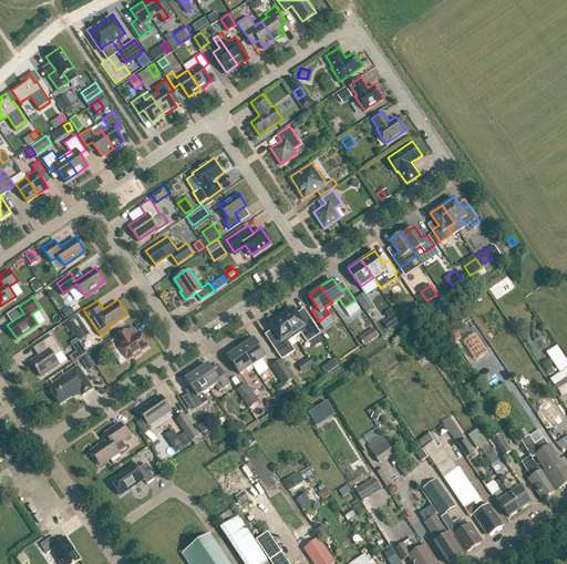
[(366,310),(373,305),(369,300),(362,305),(366,310)]
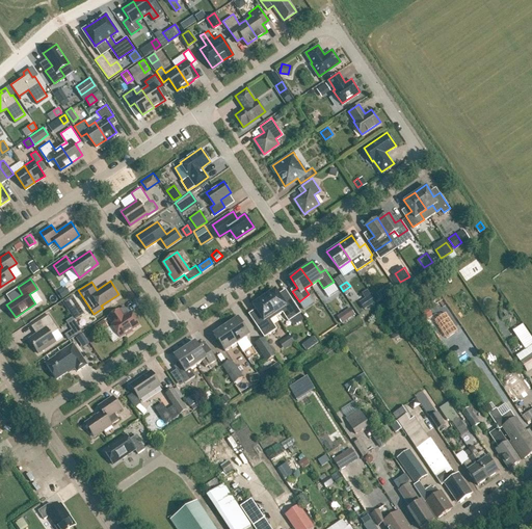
[(63,285),(57,289),(61,296),(68,292),(63,285)]
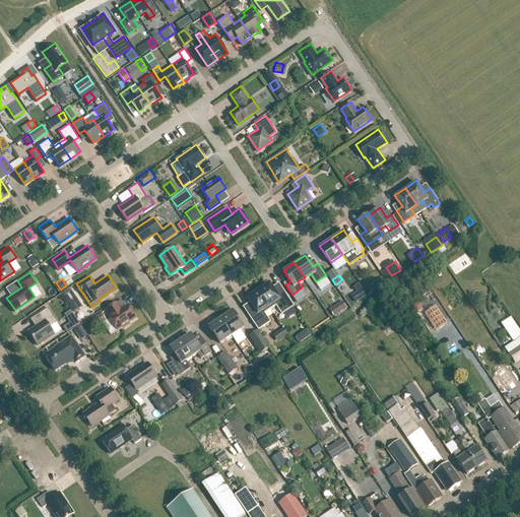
[(322,289),(333,283),(331,280),(320,286),(322,289)]
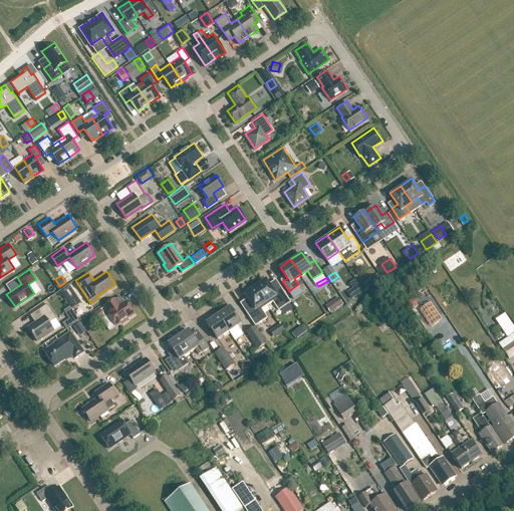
[(255,285),(267,303),(272,300),(278,308),(290,300),(282,288),(275,292),(266,278),(265,279),(263,278),(262,279),(260,280),(259,281),(259,282),(255,285)]
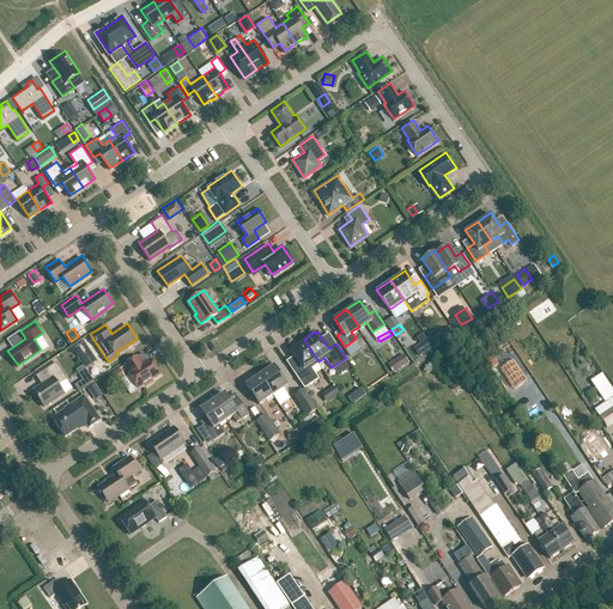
[(426,338),(413,346),(419,354),(432,346),(426,338)]
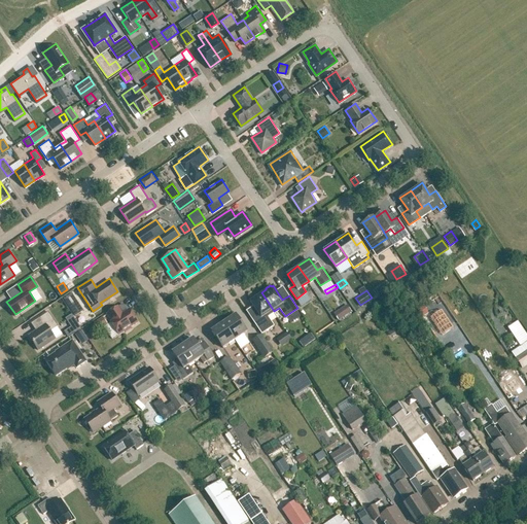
[(65,292),(62,300),(72,304),(74,297),(65,292)]
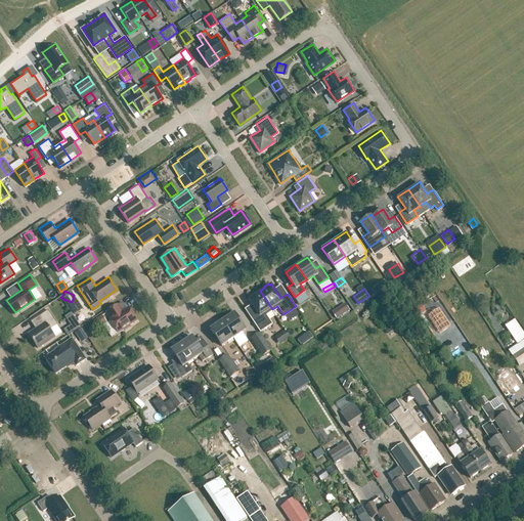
[(266,313),(272,309),(260,291),(255,294),(254,294),(253,294),(251,295),(250,297),(250,298),(249,299),(259,312),(252,317),(260,331),(272,322),(266,313)]
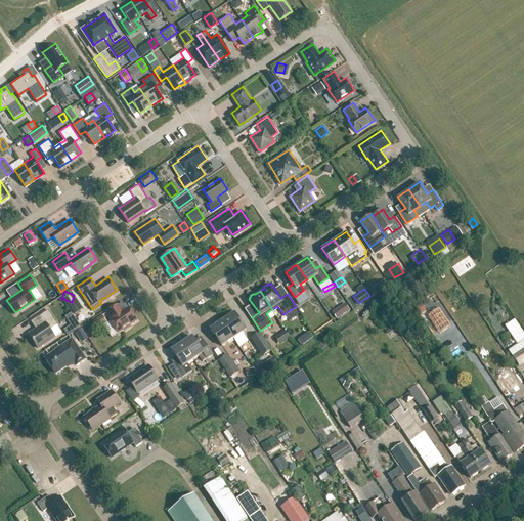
[(337,317),(350,308),(345,301),(332,310),(337,317)]
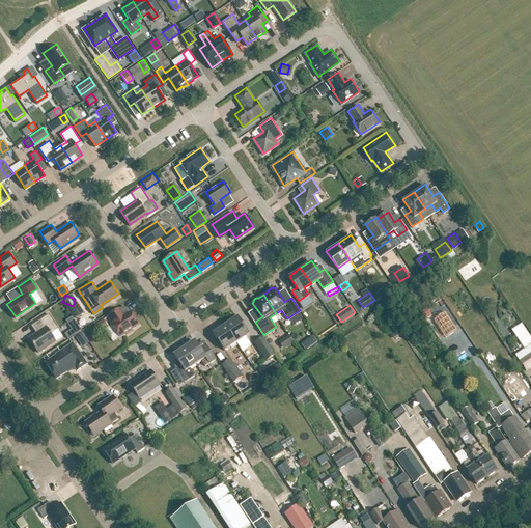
[(123,314),(118,307),(108,314),(112,322),(111,323),(120,335),(126,332),(127,332),(132,329),(131,328),(138,323),(130,310),(123,314)]
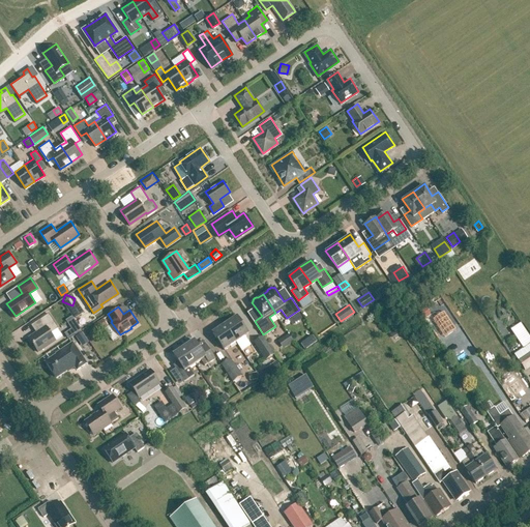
[(38,350),(55,339),(51,331),(58,326),(49,312),(34,321),(39,328),(29,337),(38,350)]
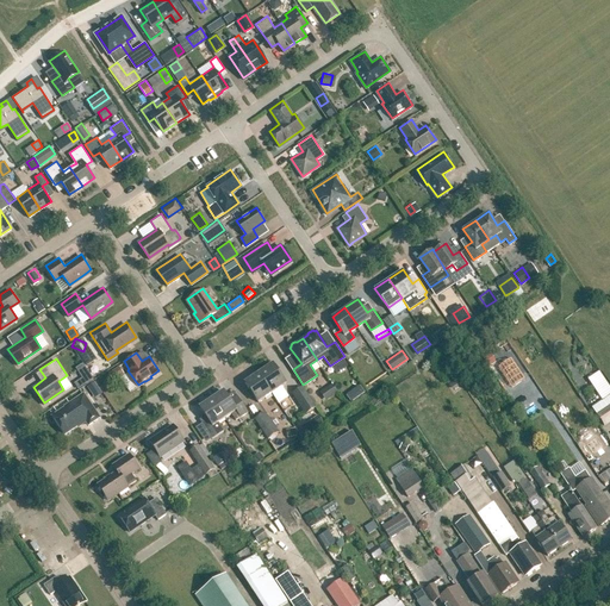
[(81,374),(87,369),(82,362),(75,366),(81,374)]
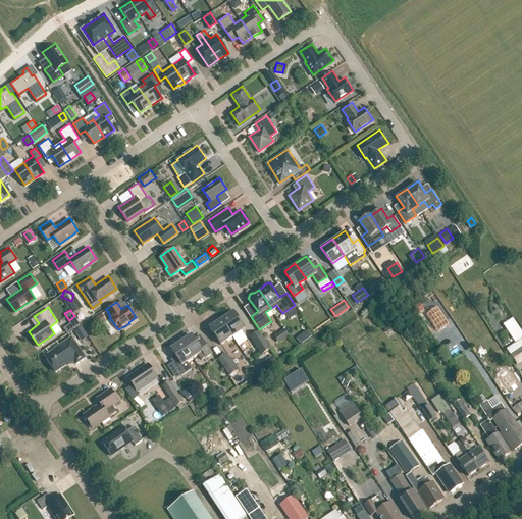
[(221,318),(232,334),(238,343),(246,336),(241,329),(245,326),(232,310),(221,318)]
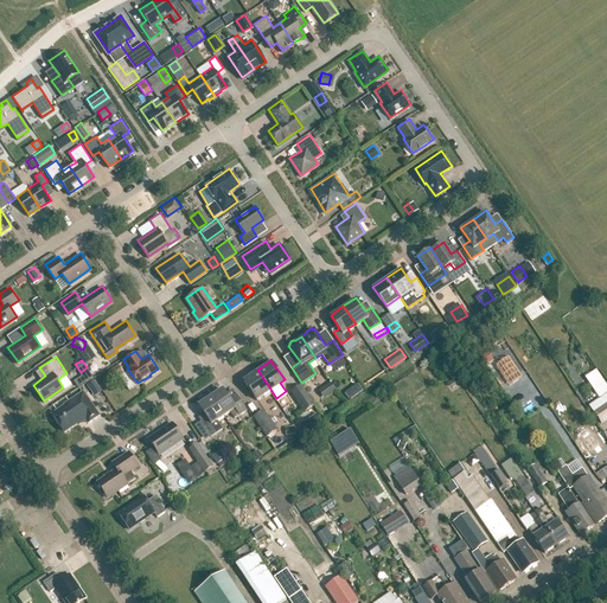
[(114,376),(125,370),(119,361),(109,369),(114,376)]
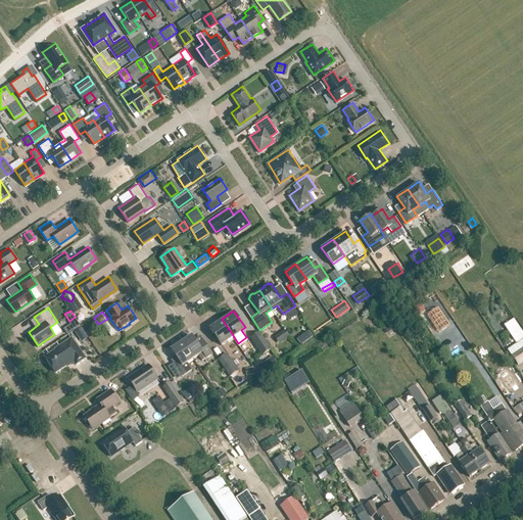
[(221,343),(233,335),(222,319),(209,327),(221,343)]
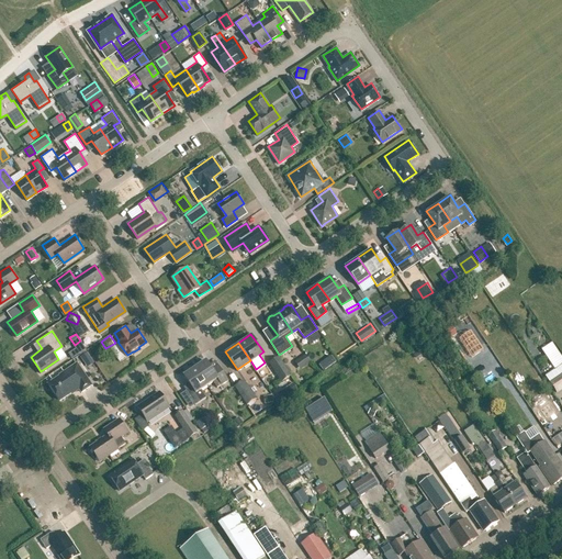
[(87,350),(80,354),(82,356),(81,357),(87,364),(93,359),(87,350)]
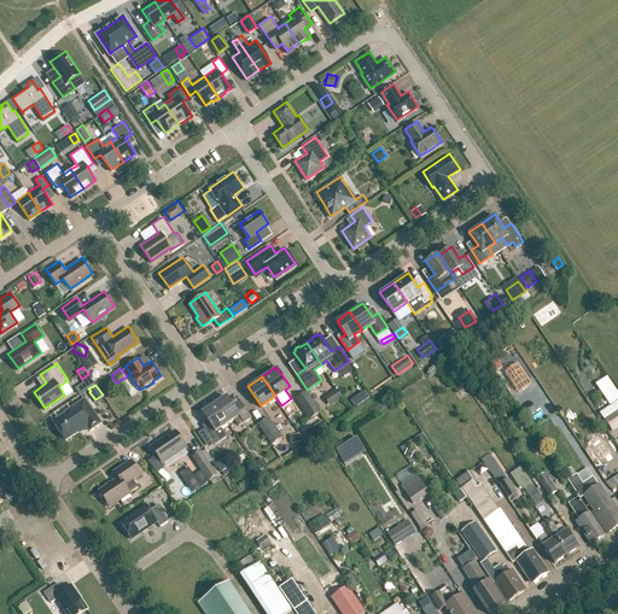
[(330,402),(343,395),(337,386),(325,395),(330,402)]
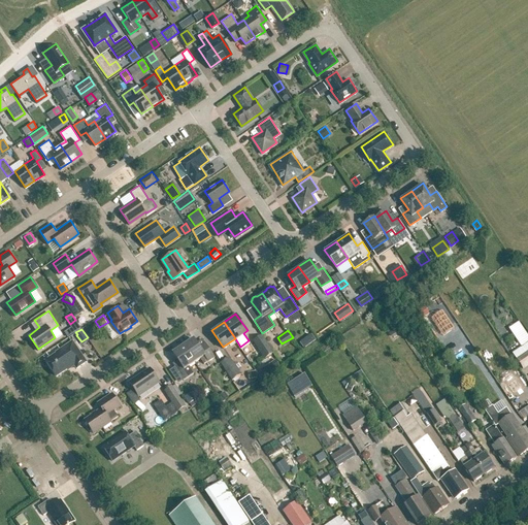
[(264,356),(273,351),(262,333),(253,339),(264,356)]
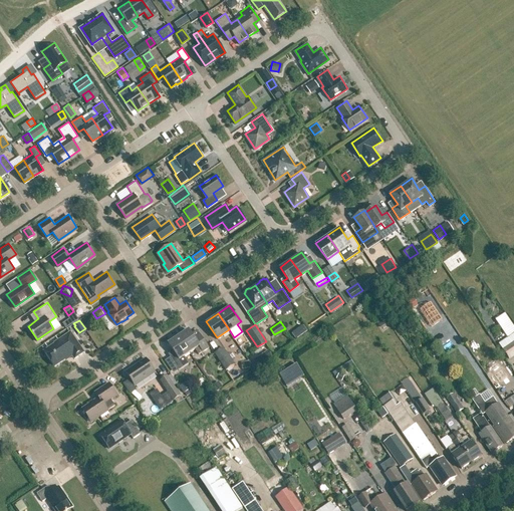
[(296,327),(292,331),(296,336),(300,333),(296,327)]
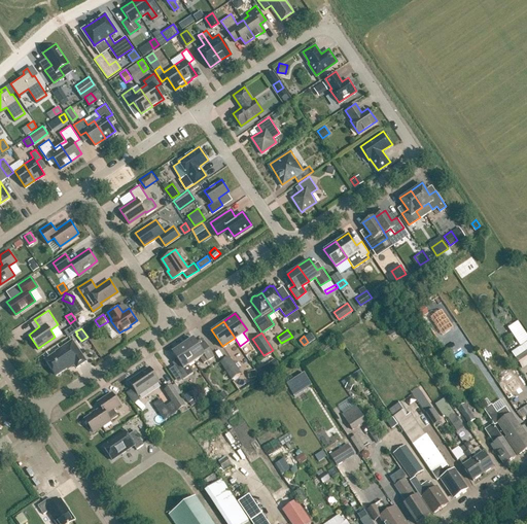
[(183,343),(195,359),(200,356),(204,361),(214,354),(205,340),(199,345),(192,337),(183,343)]
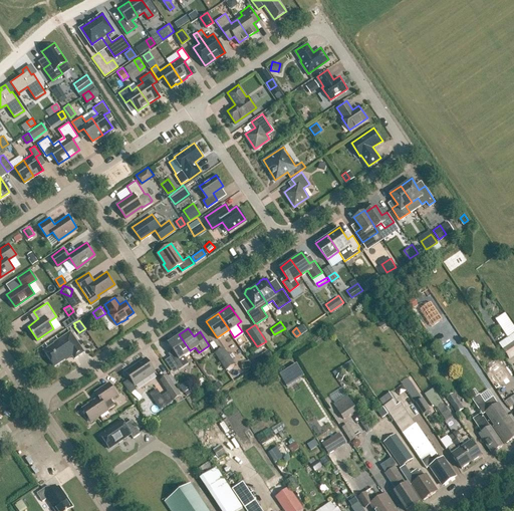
[(74,356),(83,350),(70,330),(58,338),(59,339),(43,349),(54,364),(71,352),(74,356)]
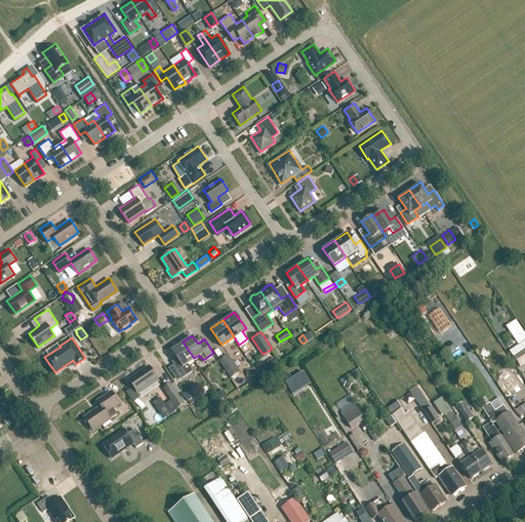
[(188,362),(194,358),(183,342),(171,349),(178,360),(173,363),(183,376),(192,369),(188,362)]
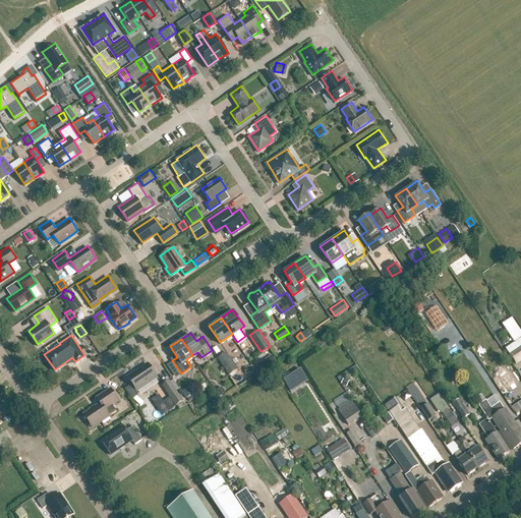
[(516,361),(520,358),(520,343),(510,351),(516,361)]
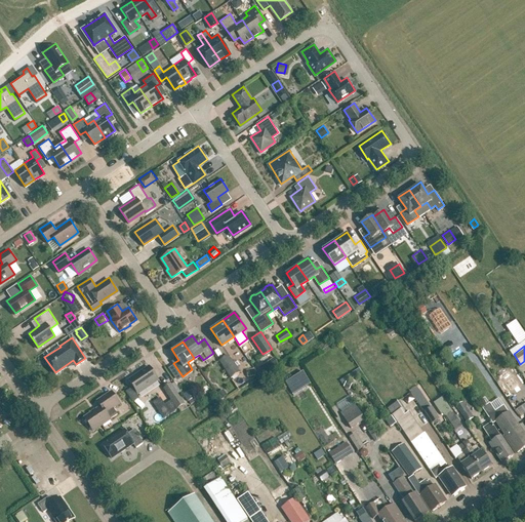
[(231,376),(239,370),(228,354),(219,359),(231,376)]
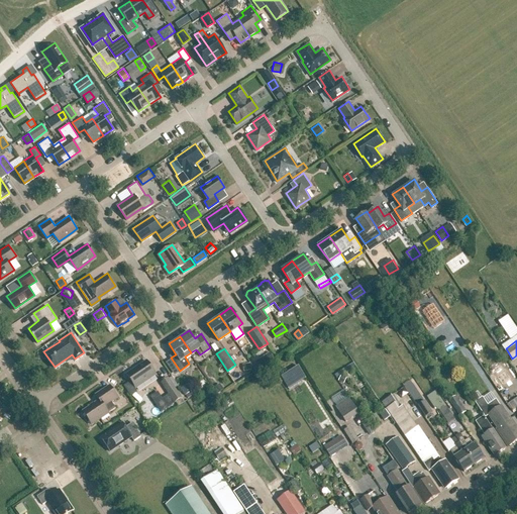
[(135,386),(156,373),(146,358),(126,373),(135,386)]
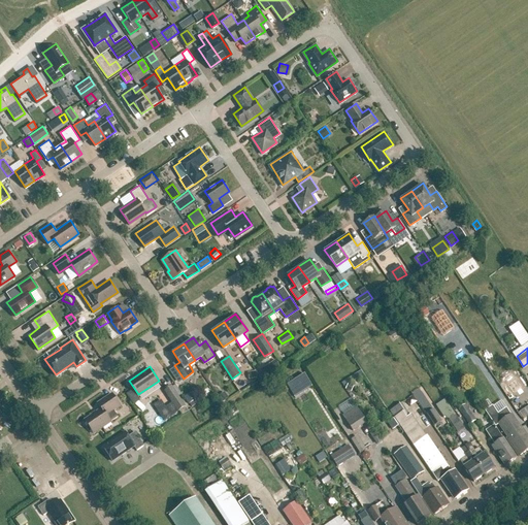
[(285,382),(293,394),(311,383),(303,370),(285,382)]
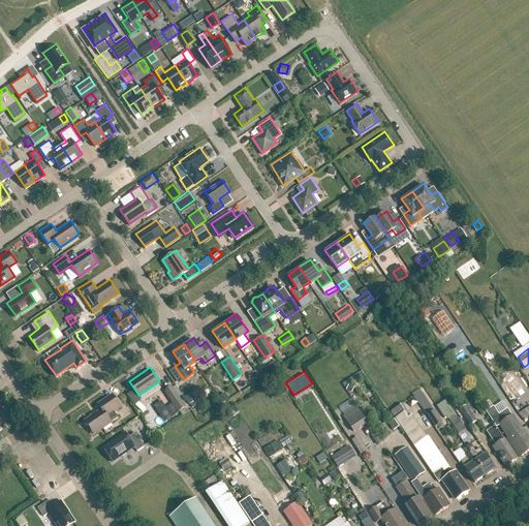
[(515,391),(523,384),(518,376),(508,381),(515,391)]
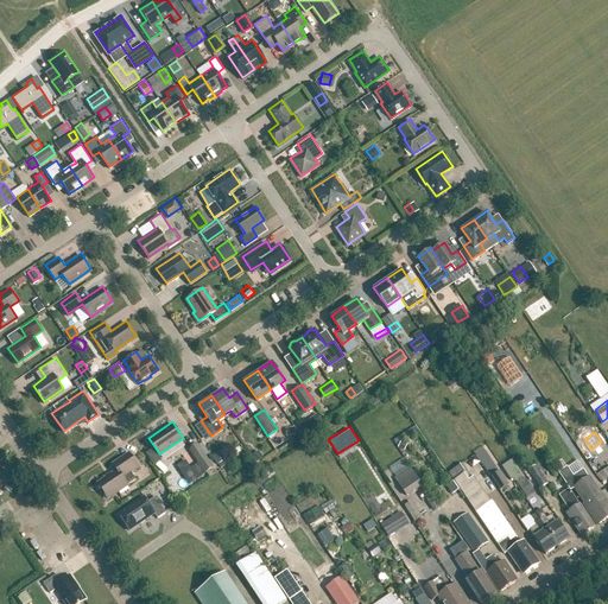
[(204,471),(213,465),(197,442),(189,447),(204,471)]
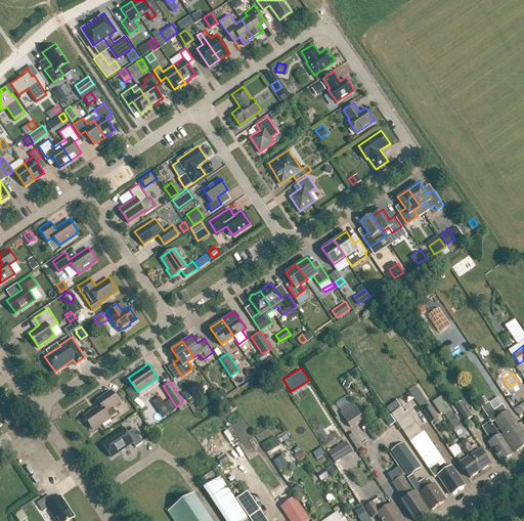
[(189,388),(183,392),(190,401),(195,398),(189,388)]
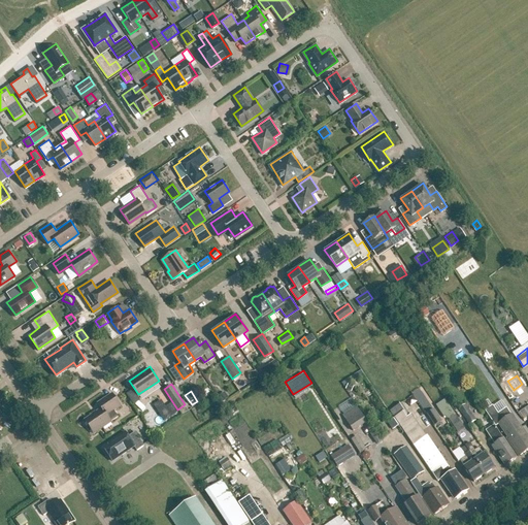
[(225,391),(220,395),(224,400),(229,396),(225,391)]
